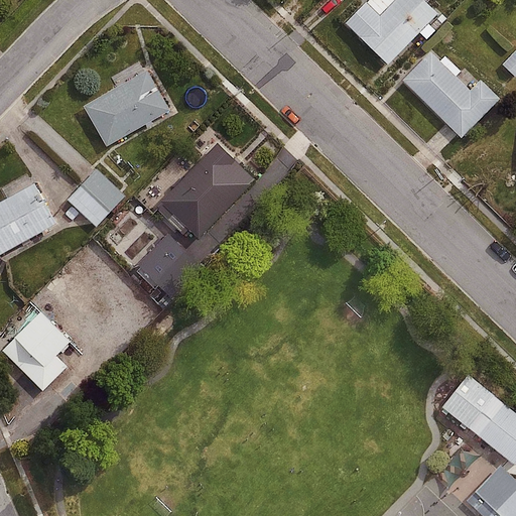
[(367,2),(346,25),(388,66),(438,12),(424,0),(395,0),(381,14),(367,2)]
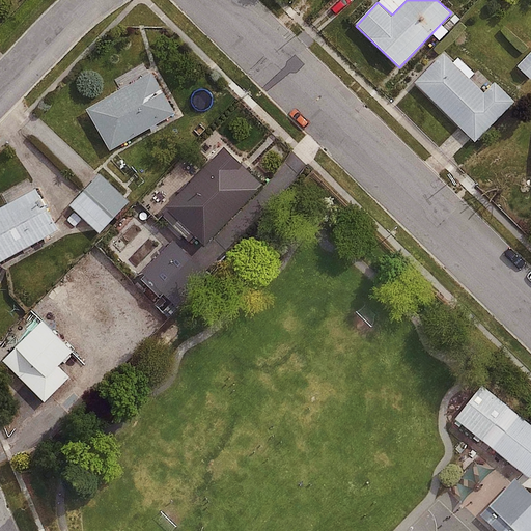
[(530,51),(516,66),(530,79),(530,78),(530,51)]
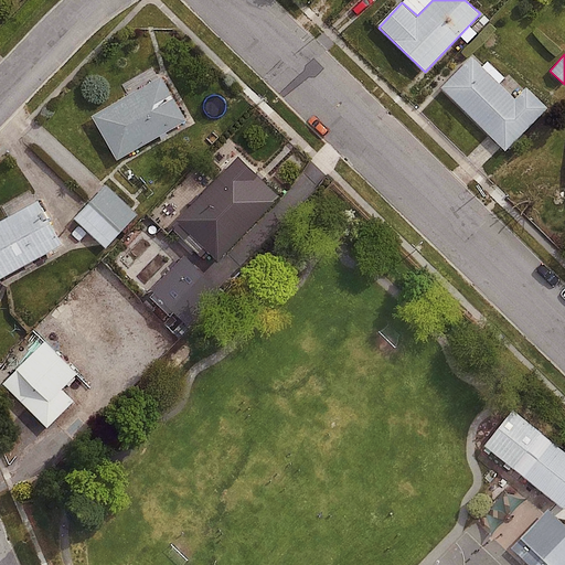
[(472,55),(440,88),(507,151),(548,108),(528,87),(518,97),(472,55)]
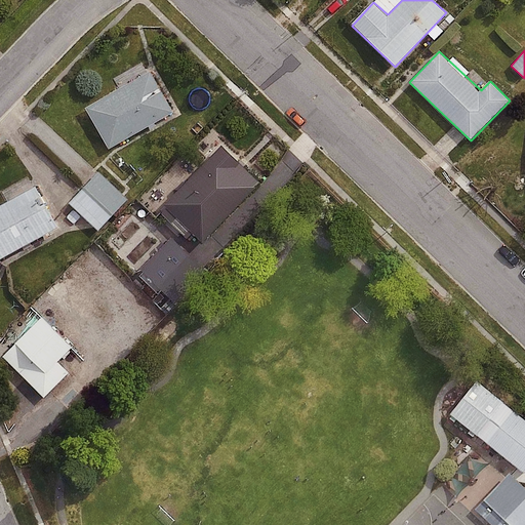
[(151,73),(85,109),(108,150),(173,114),(151,73)]
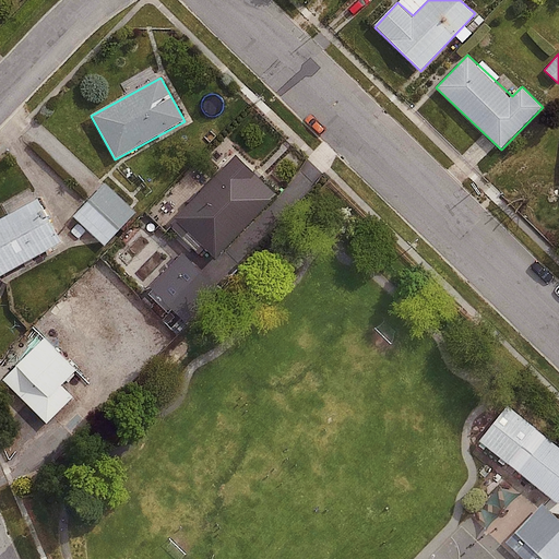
[(235,156),(175,218),(215,257),(275,195),(235,156)]
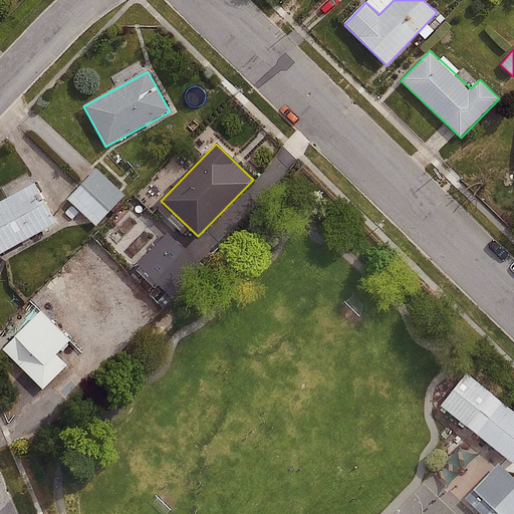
[(96,168),(81,184),(110,211),(125,195),(96,168)]
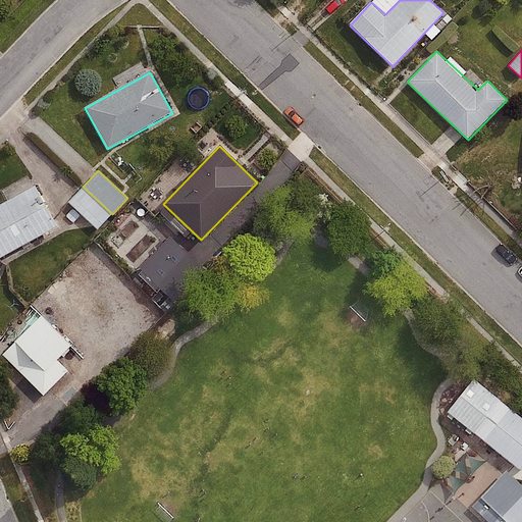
[(37,186),(0,205),(0,259),(59,226),(37,186)]
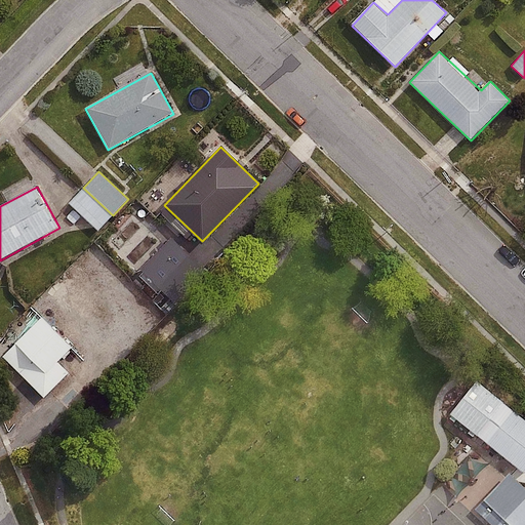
[(113,215),(83,188),(69,203),(98,230),(113,215)]
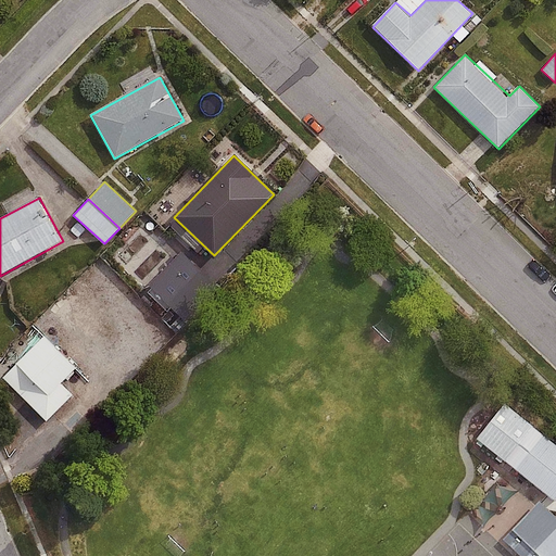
[(188,255),(154,288),(186,319),(219,287),(188,255)]
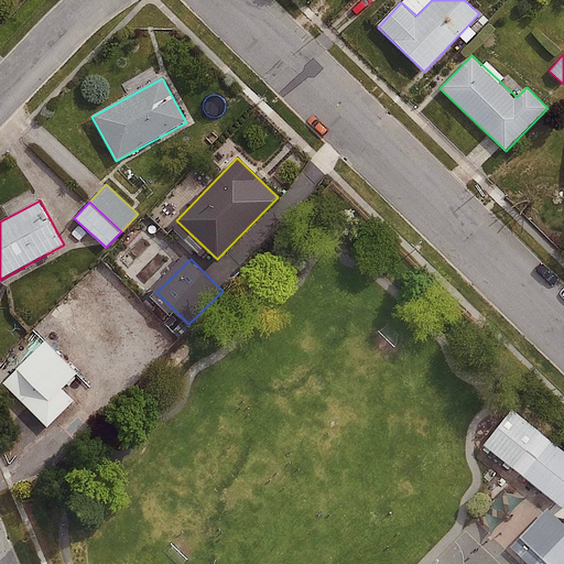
[(50,342),(8,383),(52,426),(78,399),(67,388),(82,373),(50,342)]
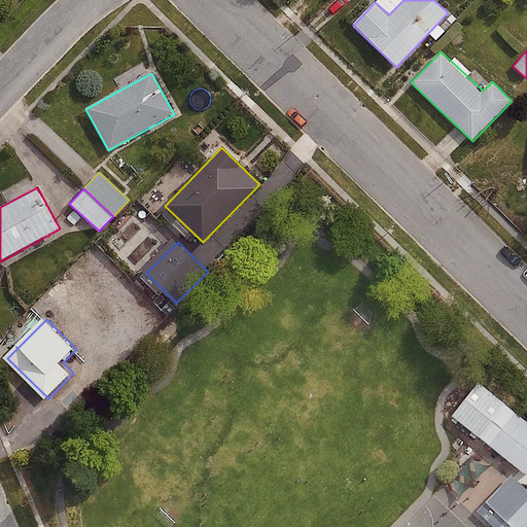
[(526,418),(487,383),(456,417),(526,479),(526,418)]
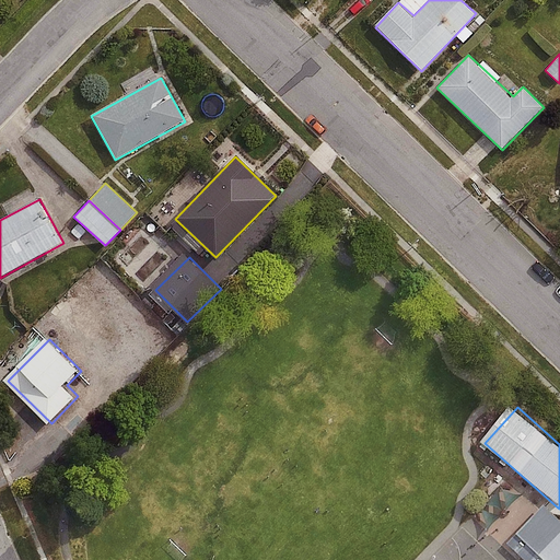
[(559,559),(559,515),(548,504),(508,547),(522,559),(559,559)]
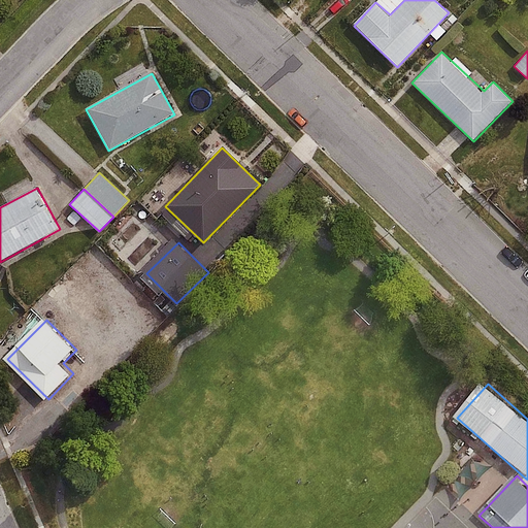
All buildings are outlined.
